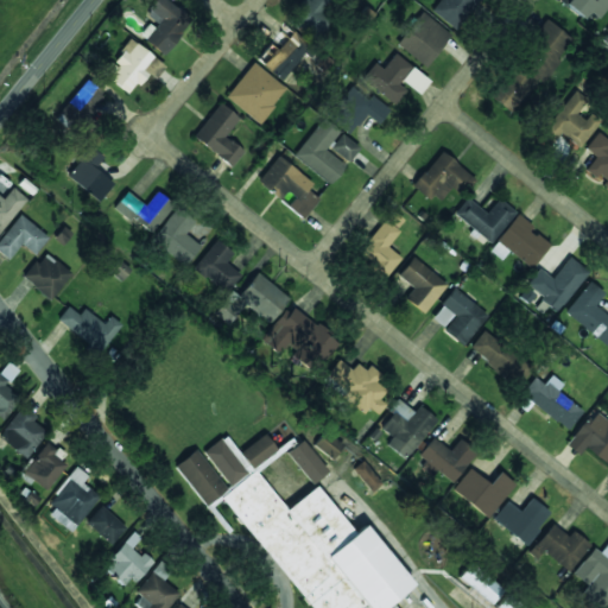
[(190,19),(164,0),(154,0),(144,17),(150,21),(138,37),(164,56),(190,19)]
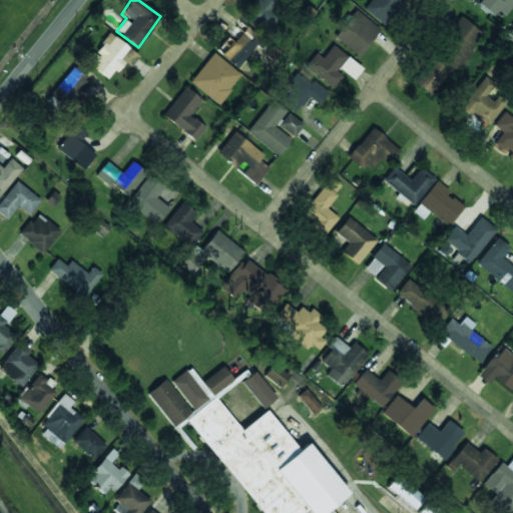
[(258,0),(244,17),(266,34),(279,18),(272,12),(281,1),(279,0),(258,0)]
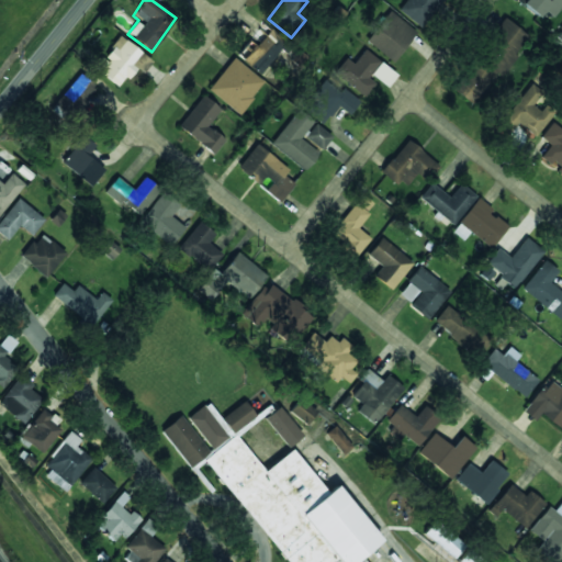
[(441,0),(406,0),(398,11),(422,27),(441,0)]
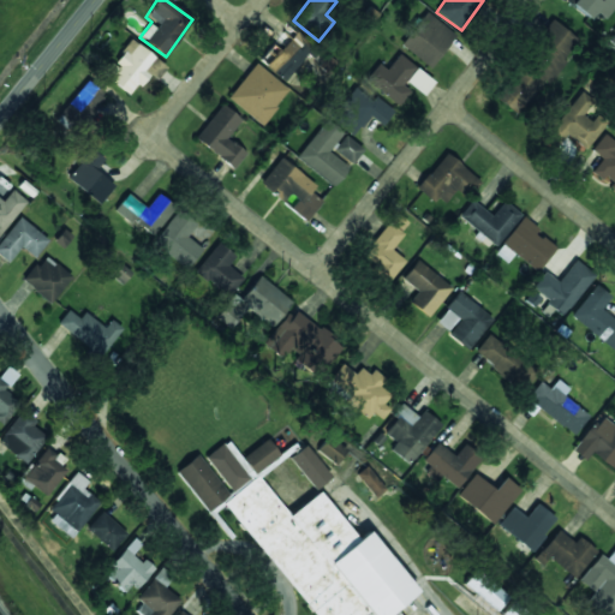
[(614,0),(568,0),(566,3),(590,21),(596,12),(605,21),(614,7),(614,0)]
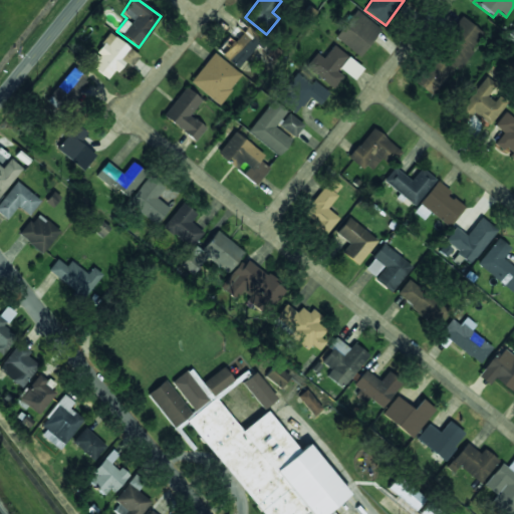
[(359,57),(381,30),(356,10),(334,37),(359,57)]
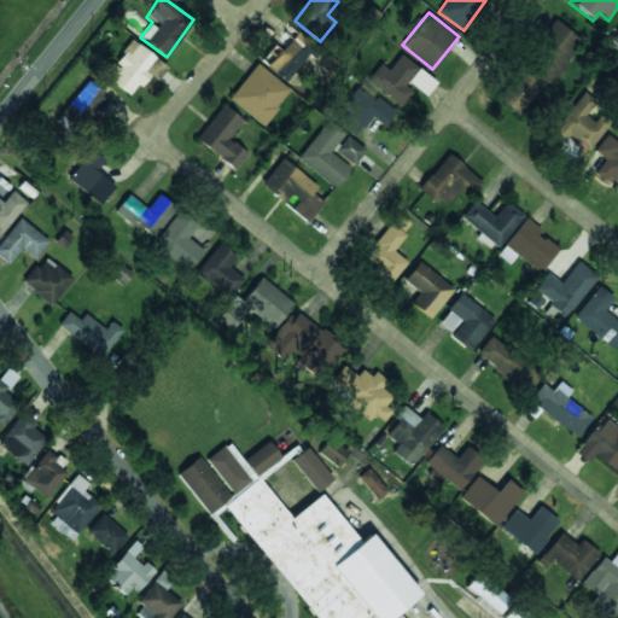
[(499,100),(523,117),(564,59),(565,59),(579,39),(554,21),(548,30),(547,30),(499,100)]
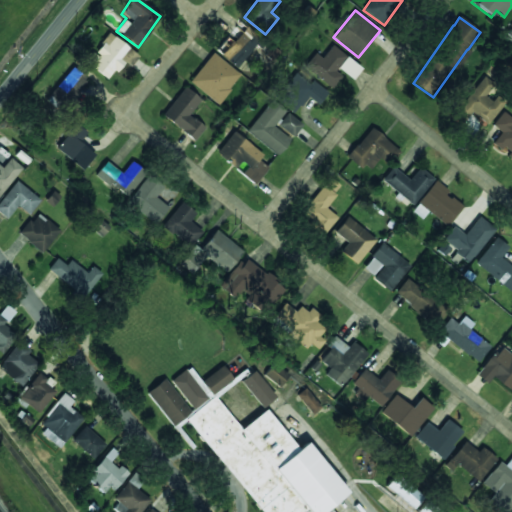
[(215,50),(236,68),(261,39),(240,21),(215,50)]
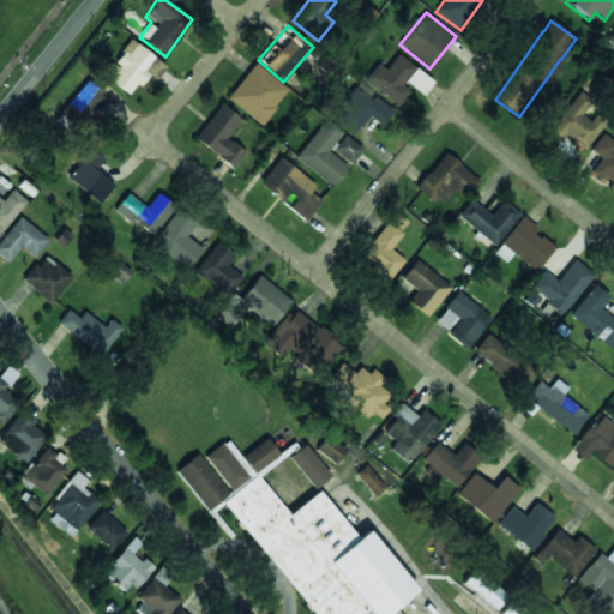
[(131,96),(148,73),(157,80),(167,66),(130,41),(104,77),(131,96)]
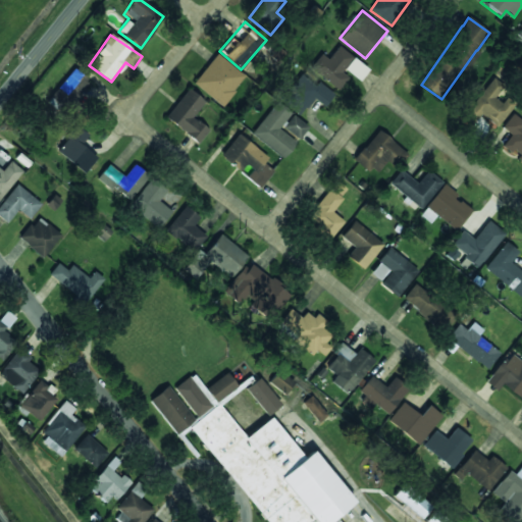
[(359,83),(368,69),(338,46),(328,59),(321,54),(310,68),(338,91),(350,75),(359,83)]
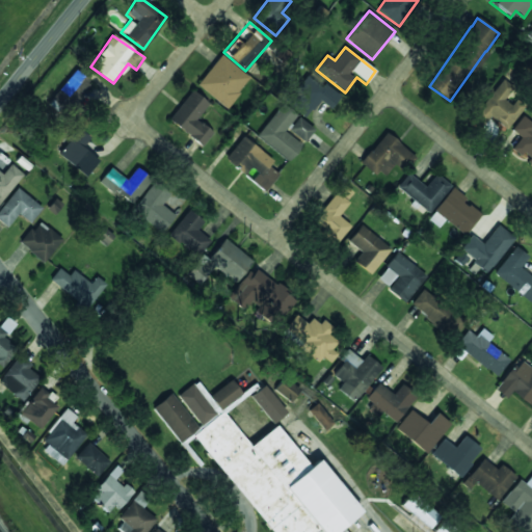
[(196,85),(227,109),(250,79),(221,55),(196,85)]
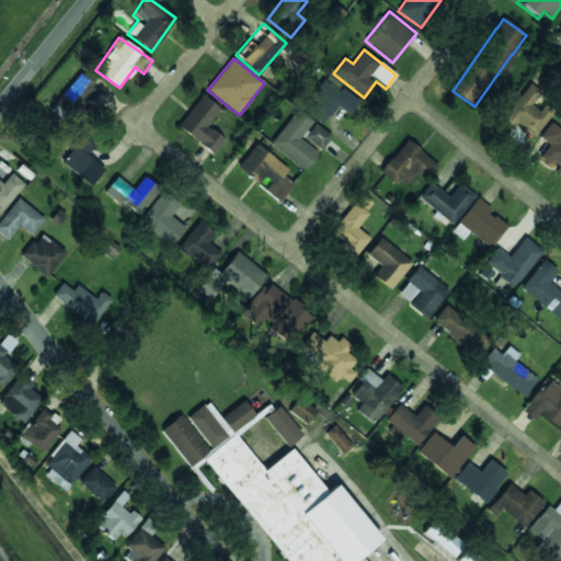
[(70,117),(96,90),(80,75),(55,102),(70,117)]
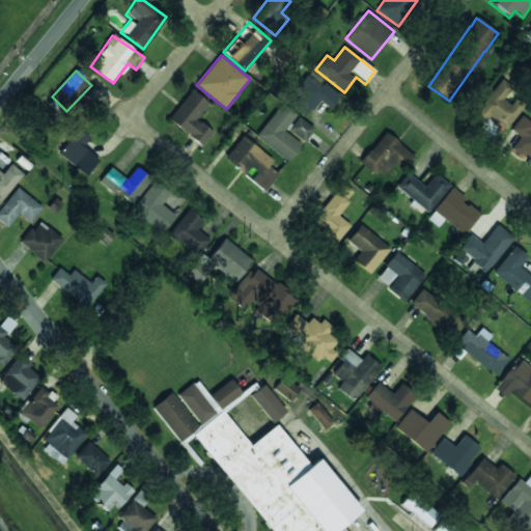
[(330,109),(340,96),(325,83),(320,88),(308,76),(285,102),(304,118),(319,101),(330,109)]
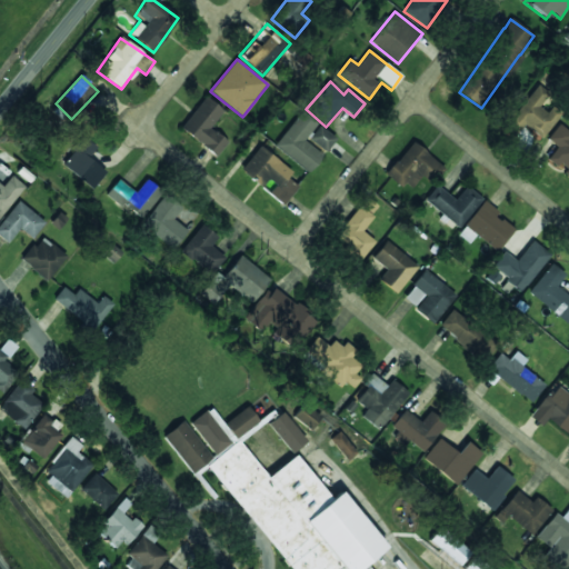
[(506,122),(517,131),(523,123),(541,138),(561,113),(552,106),(547,113),(539,107),(549,95),(537,85),(506,122)]
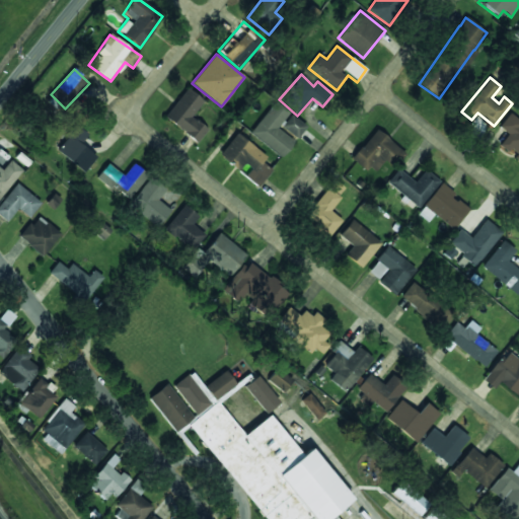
[(164,118),(197,143),(208,130),(191,117),(204,101),(187,88),(164,118)]
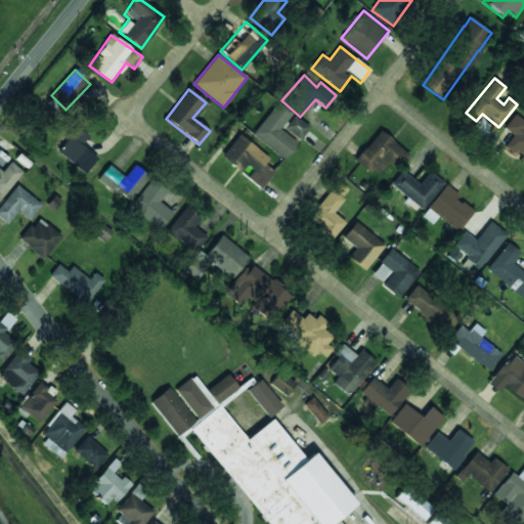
[(285,160),(298,141),(299,141),(310,127),(277,102),(253,135),(285,160)]
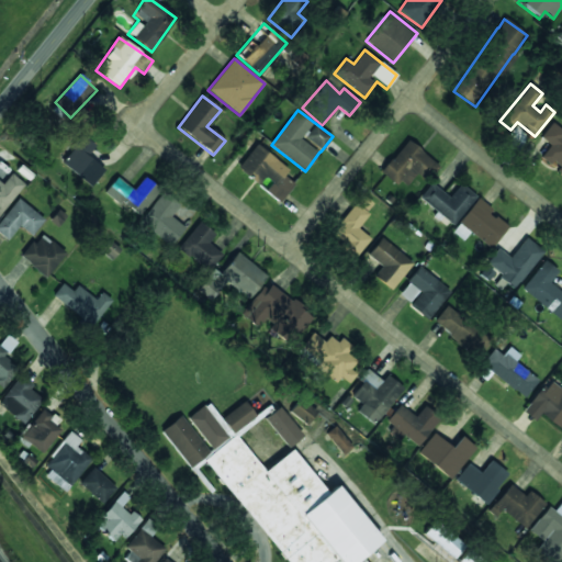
[(561,175),(561,130),(552,123),(540,138),(550,145),(541,157),(558,170),(557,171),(561,175)]
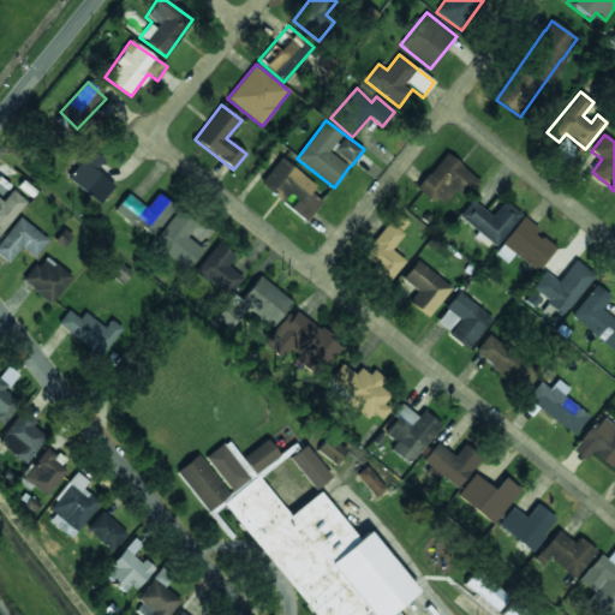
[(95,171),(103,161),(91,150),(67,179),(99,206),(114,186),(95,171)]
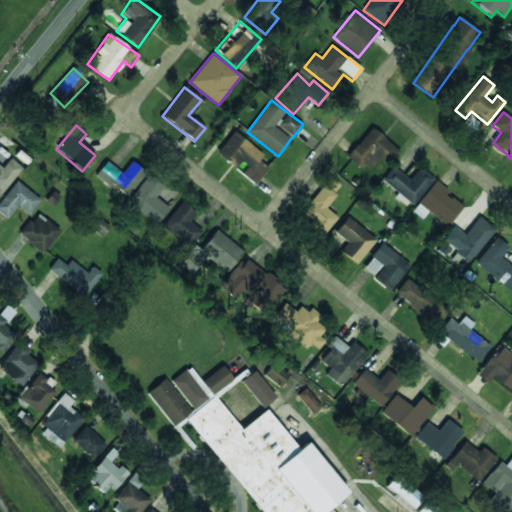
[(394,147),(371,127),(347,155),(367,172),(379,159),(381,161),(394,147)]
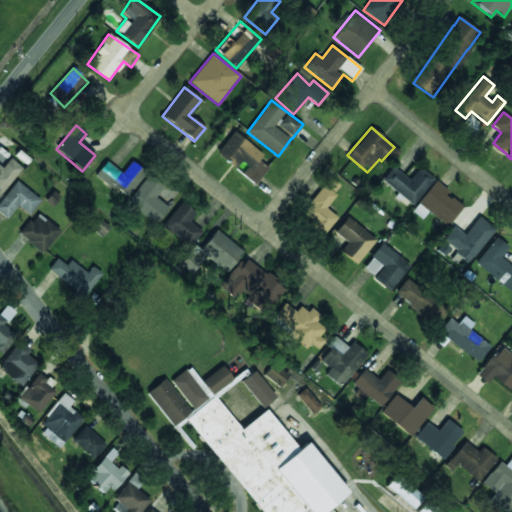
[(254,184),(267,168),(258,160),(263,155),(233,132),(216,153),(236,169),(241,162),(247,167),(241,174),(254,184)]
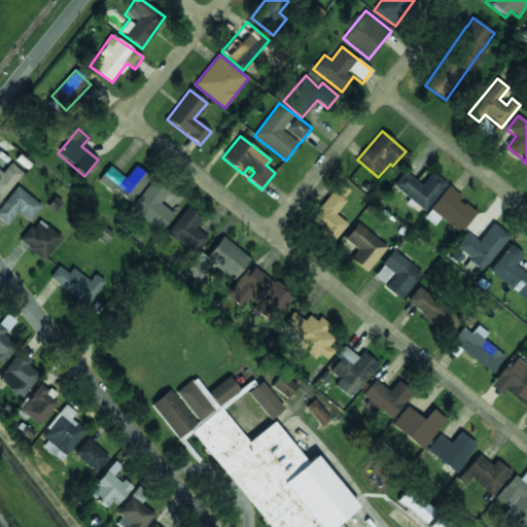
[(0,202),(23,172),(0,154),(0,202)]
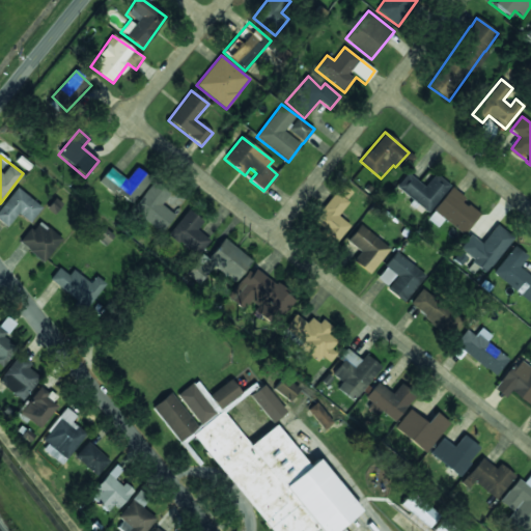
[(136,167),(127,179),(110,168),(99,183),(130,206),(150,178),(136,167)]
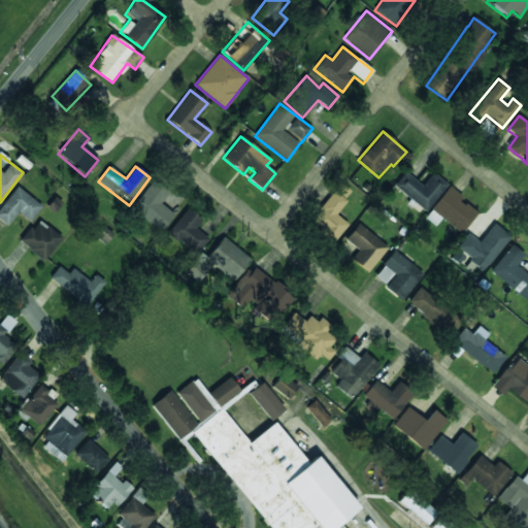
[(426,211),(448,185),(432,173),(422,186),(404,172),(394,187),(426,211)]
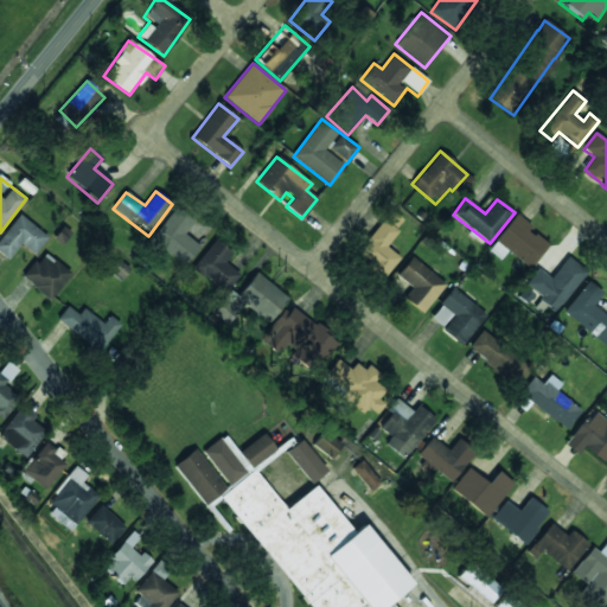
[(184,235),(195,219),(176,206),(151,241),(185,266),(199,246),(184,235)]
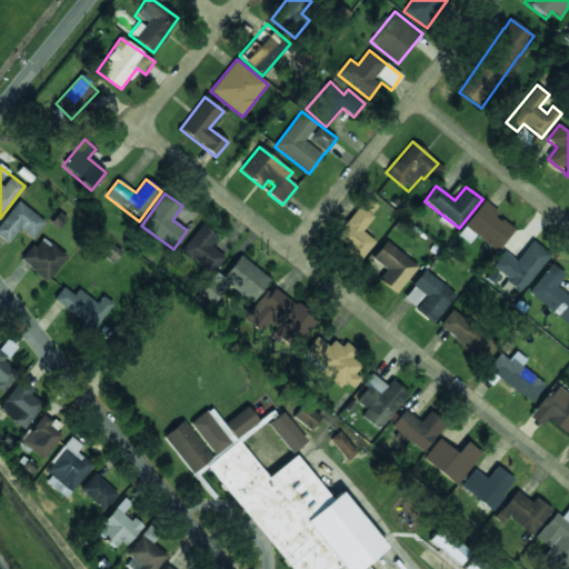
[(375,242),(361,230),(379,208),(367,198),(333,238),(360,260),(375,242)]
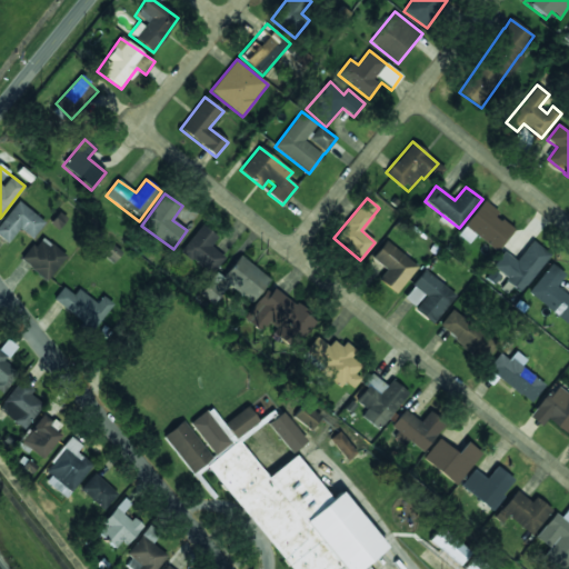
[(19,229),(32,239),(45,223),(18,201),(0,223),(0,238),(8,245),(19,229)]
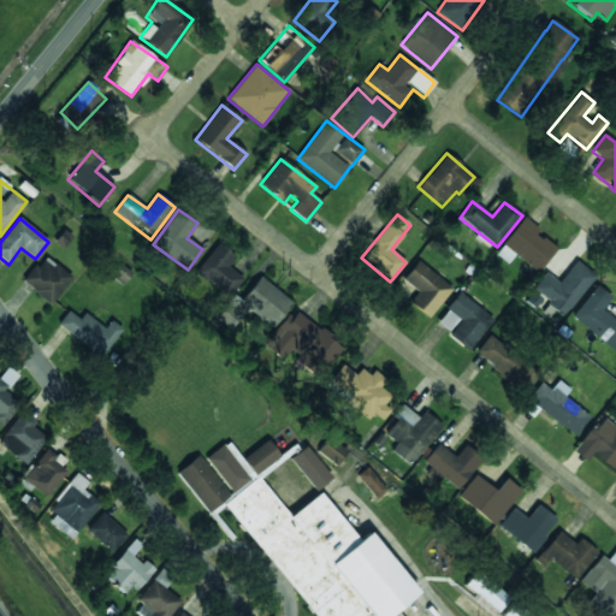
[(540,230),(523,218),(502,246),(538,272),(556,248),(537,234),(540,230)]
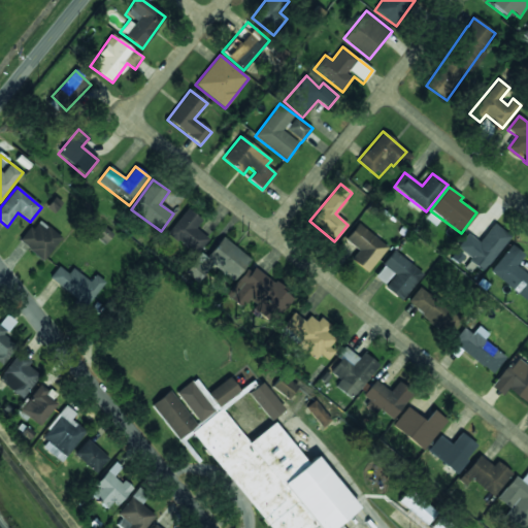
[(195,229),(202,220),(187,208),(167,233),(196,256),(209,239),(195,229)]
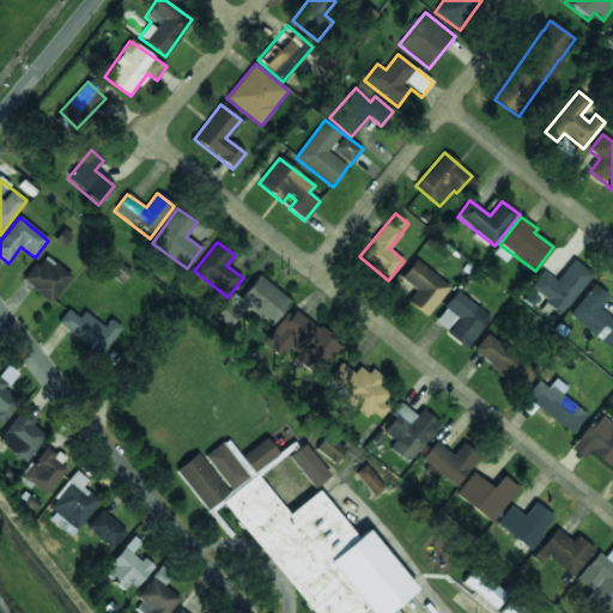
[(72,275),(43,255),(23,283),(53,303),(72,275)]
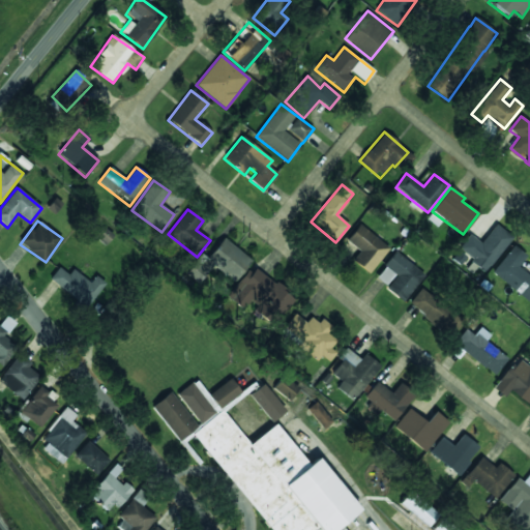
[(360,224),(346,240),(359,252),(352,261),(369,273),(390,247),(360,224)]
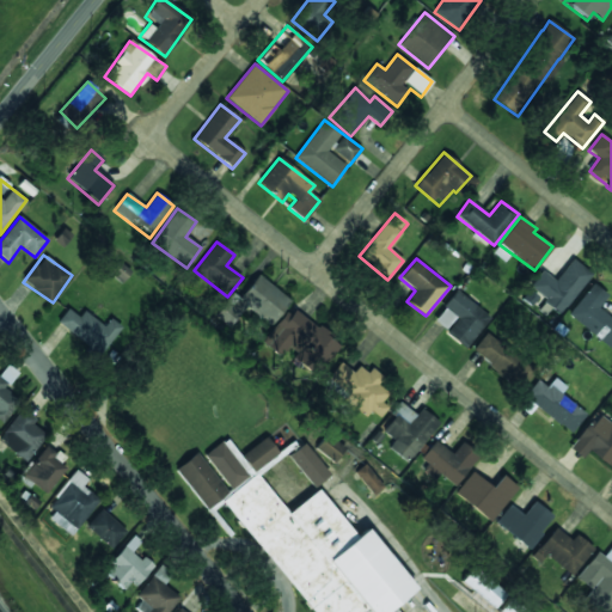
[(543,270),(528,289),(561,314),(592,274),(571,259),(556,281),(543,270)]
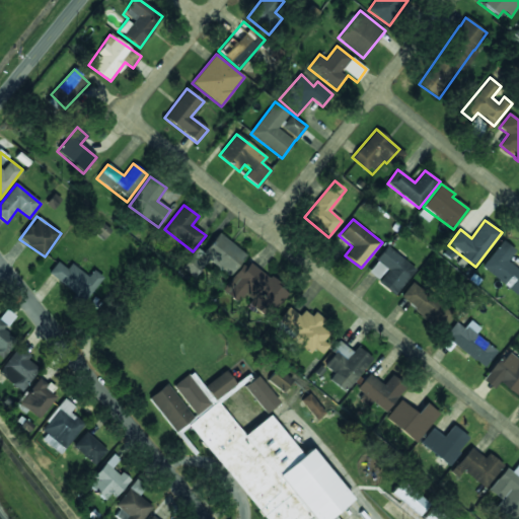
[(246,254),(218,233),(203,253),(199,250),(194,257),(203,265),(207,260),(230,277),(246,254)]
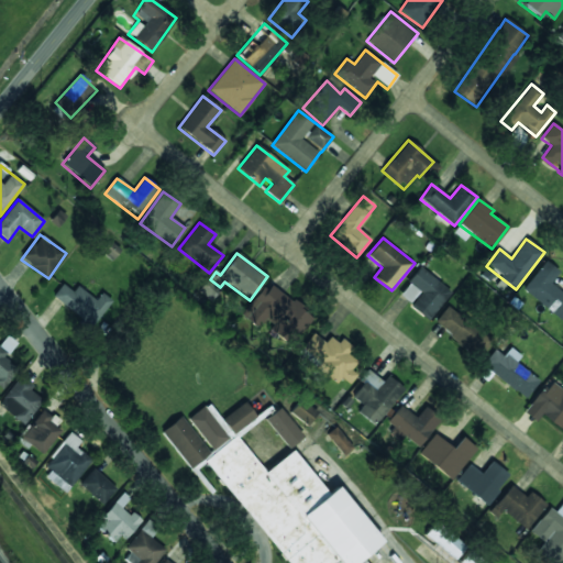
[(562,317),(562,294),(550,284),(558,273),(543,262),(521,290),(561,320),(562,317)]
